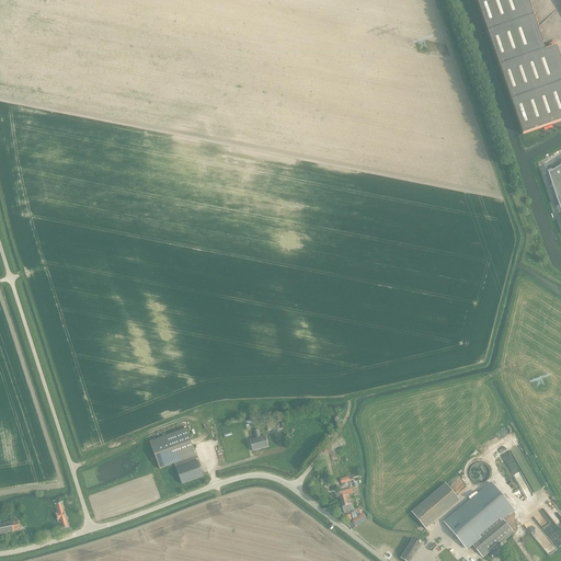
[(529,6),(527,0),(476,0),(523,135),(560,121),(560,59),(557,46),(545,50),(537,27),(539,25),(536,22),(537,21),(534,18),(533,15),(535,14),(531,11),(534,9),(530,6),(529,6)]
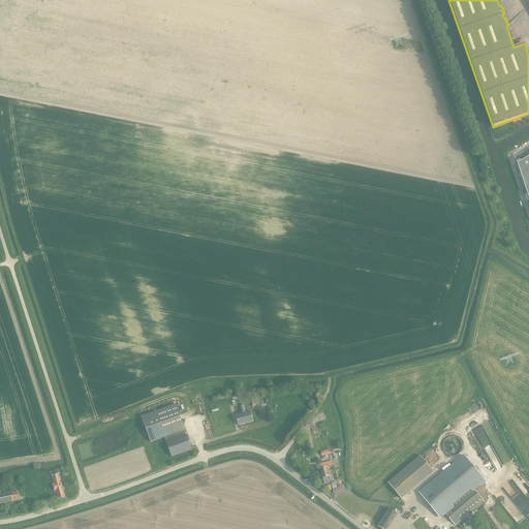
[(528,156),(518,163),(528,198),(528,156)]
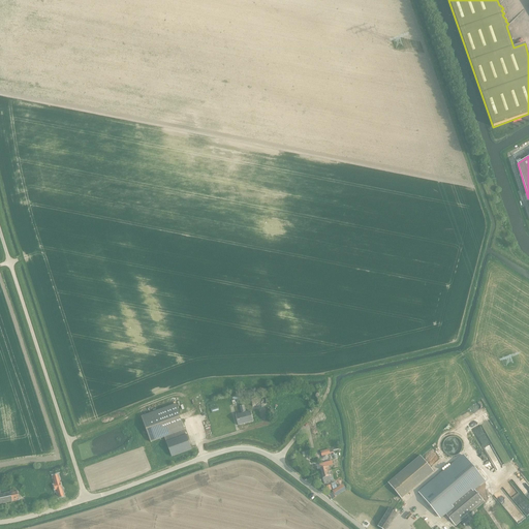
[(252,406),(267,404),(266,397),(251,400),(252,406)]
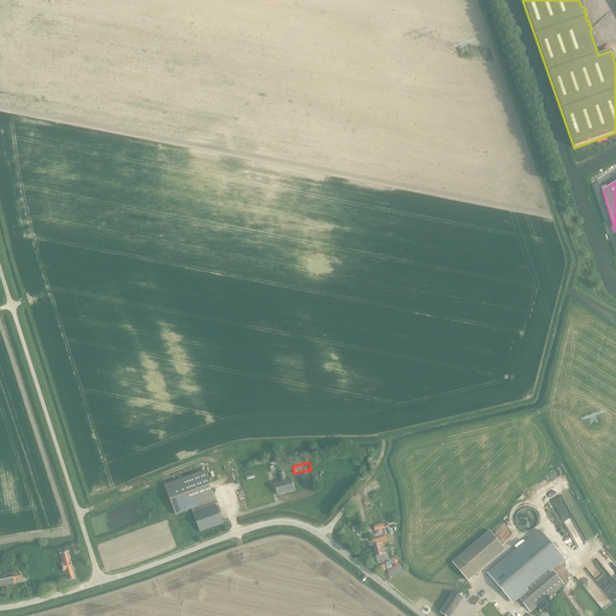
[(200,532),(224,523),(218,507),(217,507),(214,501),(215,501),(205,471),(165,485),(176,515),(191,509),(200,532)]
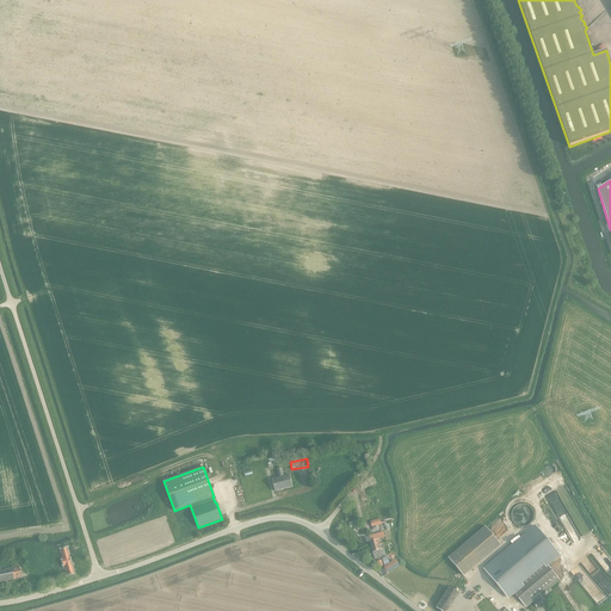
[(272,480),(275,492),(292,487),(289,475),(284,476),(282,468),(277,469),(279,477),(272,480)]
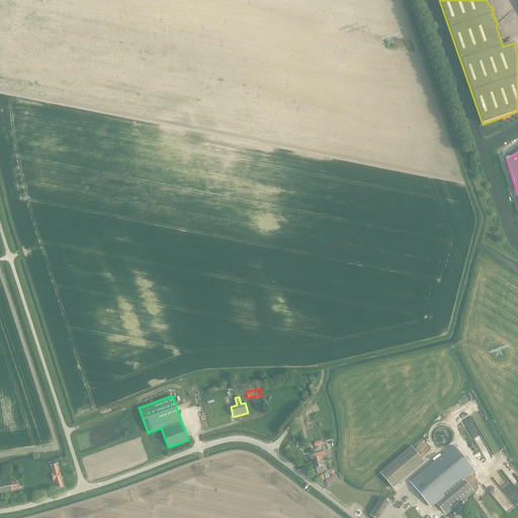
[(412,446),(411,447),(380,472),(393,489),(425,461),(412,446)]
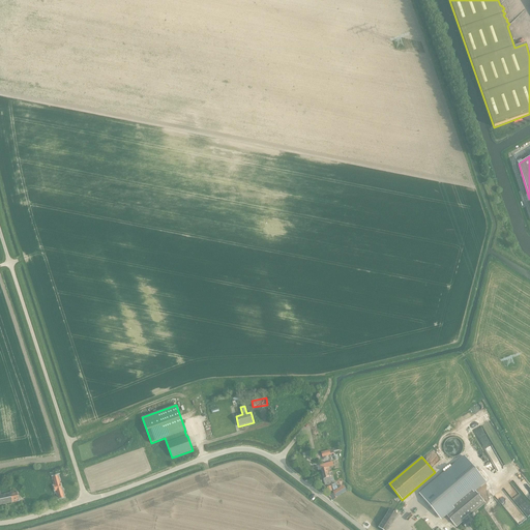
[(465,457),(420,494),(442,519),(446,516),(457,527),(486,502),(475,491),(486,482),(465,457)]
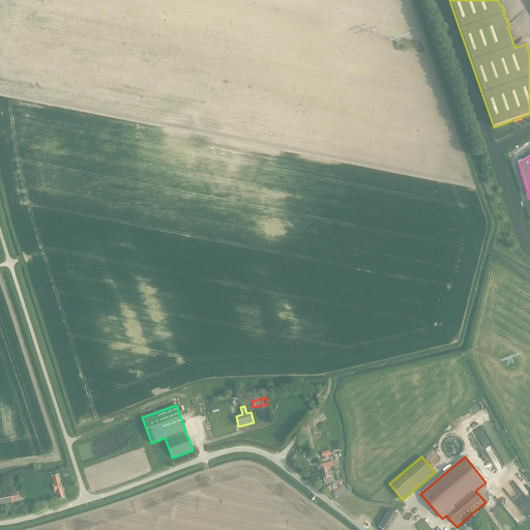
[(320,465),(322,474),(330,472),(329,467),(333,466),(332,462),(328,463),(320,465)]
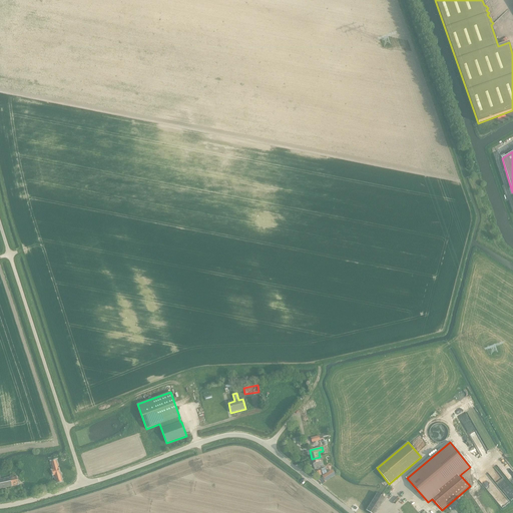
[(320,457),(312,459),(315,467),(324,465),(322,457),(320,458),(320,457)]
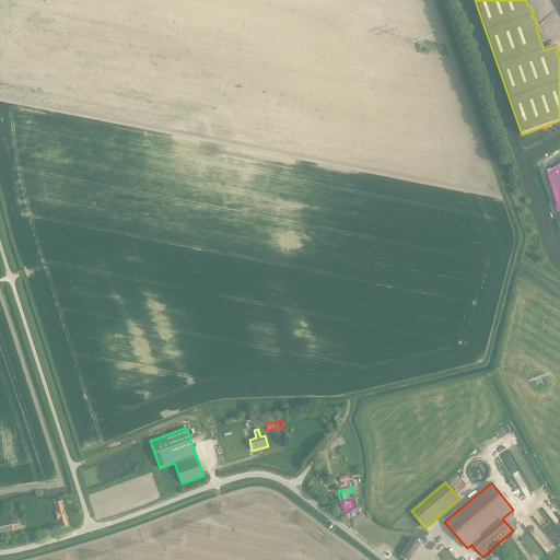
[(61,502),(56,504),(58,513),(57,513),(59,520),(60,518),(62,527),(68,526),(61,502)]
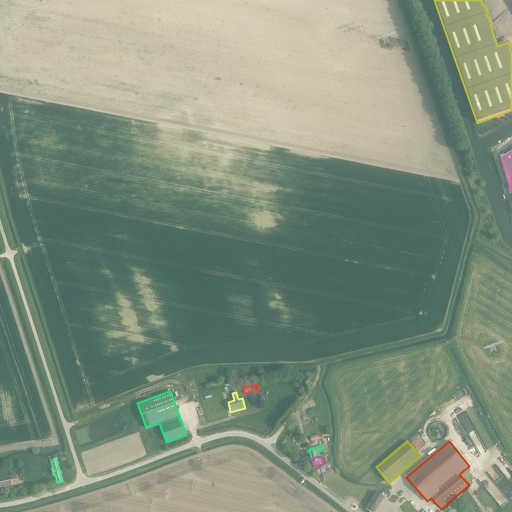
[(10,476),(1,478),(0,475),(0,487),(8,486),(19,484),(17,475),(14,476),(13,474),(10,475),(10,476)]
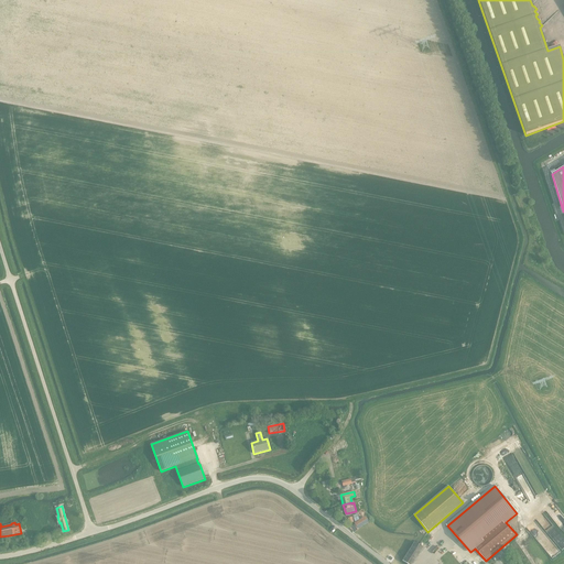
[(402,562),(407,563),(413,563),(423,549),(414,543),(402,562)]
